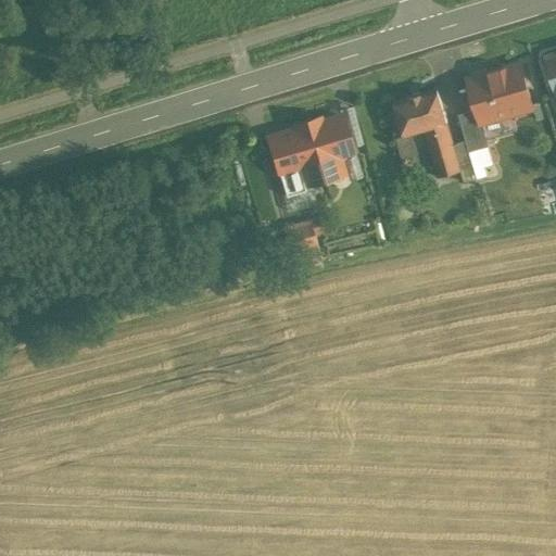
[(555,53),(545,57),(555,95),(555,53)]
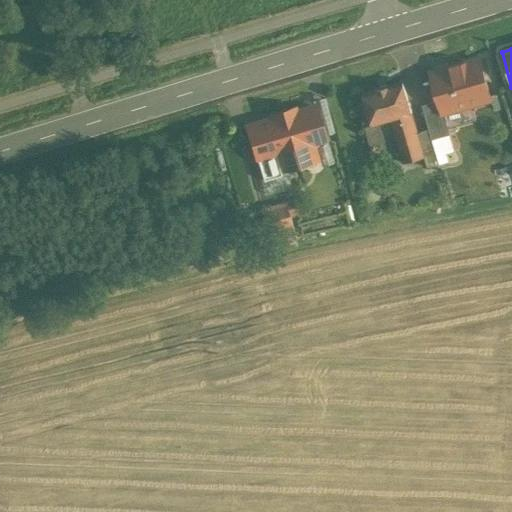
[(479,59),(430,73),(438,100),(442,112),(443,112),(471,103),(472,106),(490,101),(489,98),(490,98),(479,59)]
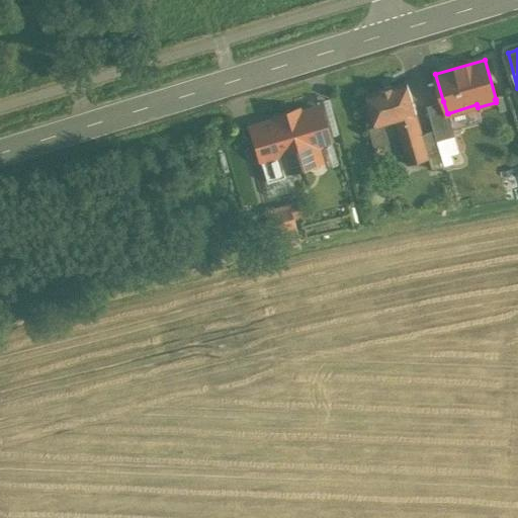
[(407,82),(366,94),(367,95),(359,98),(368,128),(395,120),(416,114),(407,82)]
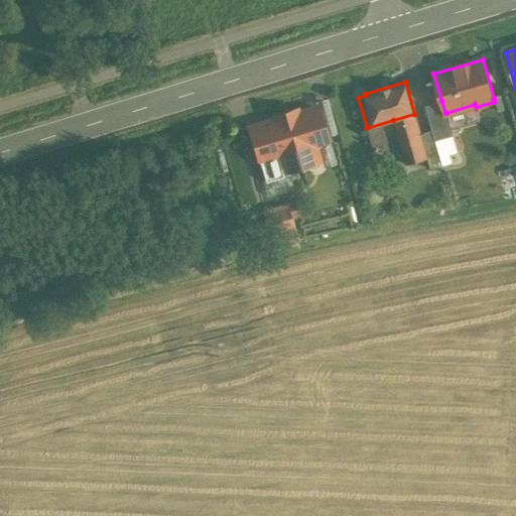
[(441,101),(424,106),(434,140),(454,135),(446,113),(445,113),(441,101)]
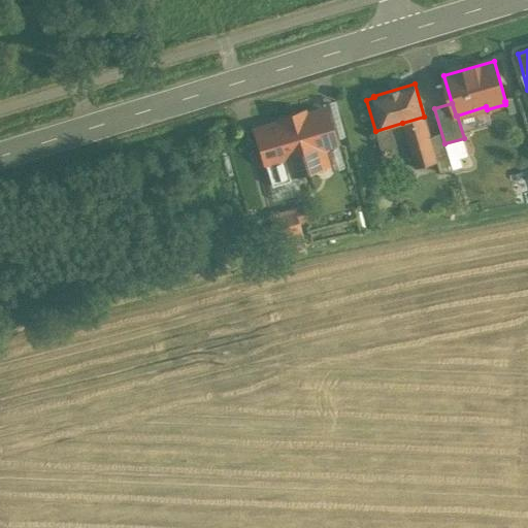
[(323,109),(255,130),(264,164),(282,159),(287,176),(326,164),(323,151),(325,146),(333,143),(323,109)]
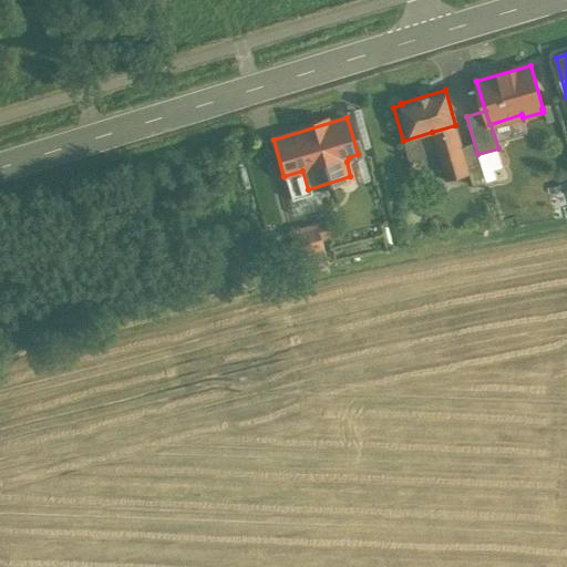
[(455,125),(432,132),(446,181),(470,173),(455,125)]
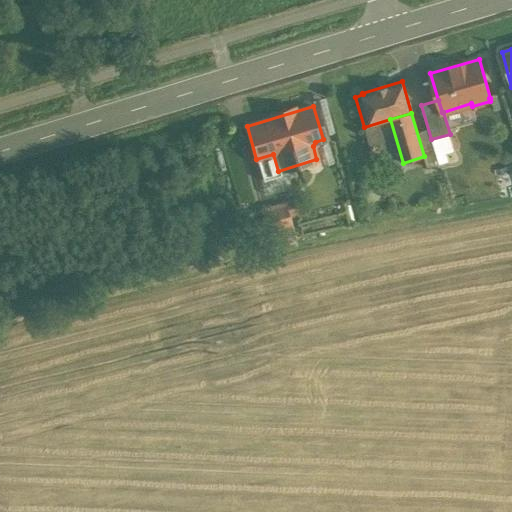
[(290,201),(260,210),(267,233),(291,226),(288,215),(294,213),(290,201)]
